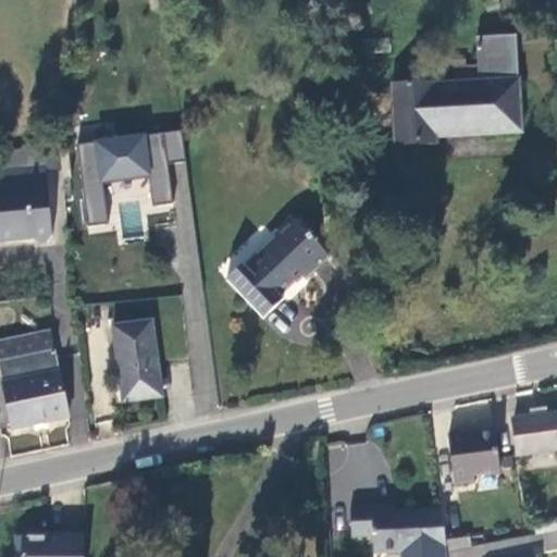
[(452,76),(391,79),(394,138),(436,136),(436,131),(481,128),(481,135),(521,133),(517,44),(477,46),(478,63),(465,63),(465,56),(450,57),(452,76)]
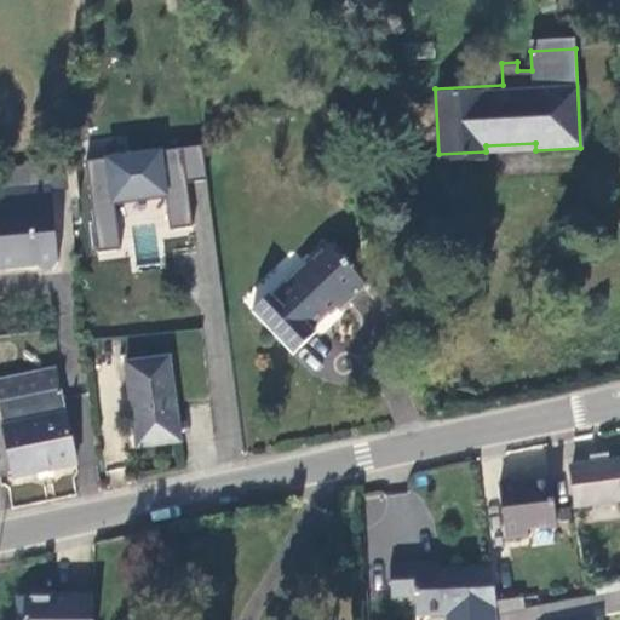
[(201,158),(85,176),(98,265),(120,262),(113,214),(164,207),(170,242),(193,239),(187,195),(206,193),(201,158)]
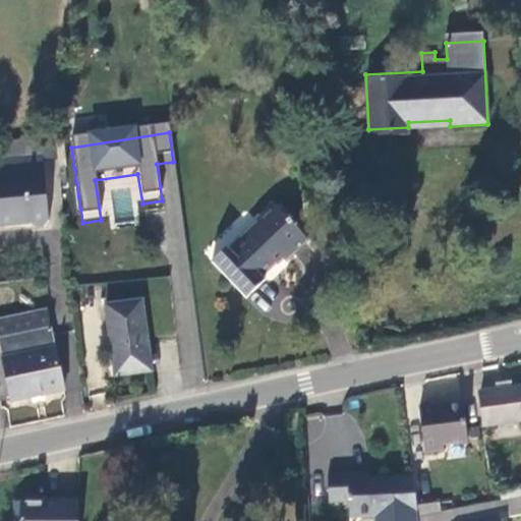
[(48,223),(52,218),(45,155),(0,159),(0,224),(33,221),(38,224),(48,223)]
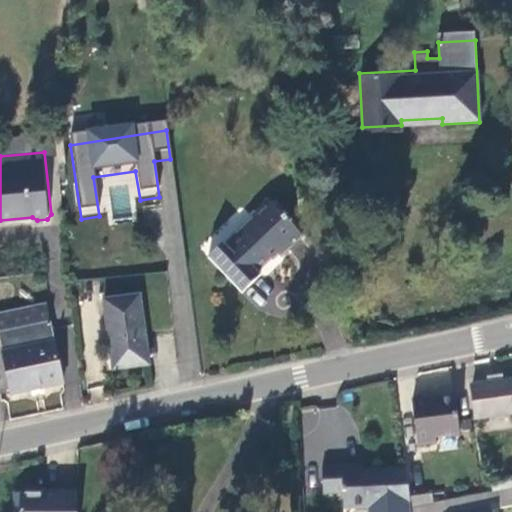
[(222,244),(208,258),(242,290),(260,272),(257,269),(279,248),(282,251),(303,231),(268,197),(251,215),(253,217),(224,246),(222,244)]
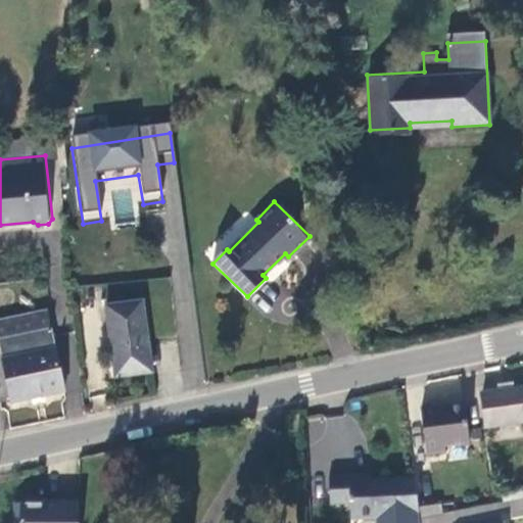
[(104,308),(112,371),(130,369),(131,378),(149,376),(139,303),(104,308)]
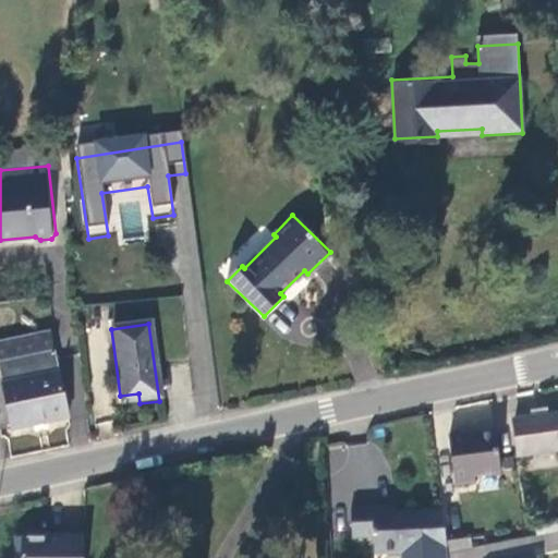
[(49,330),(23,336),(26,353),(53,348),(49,330)]
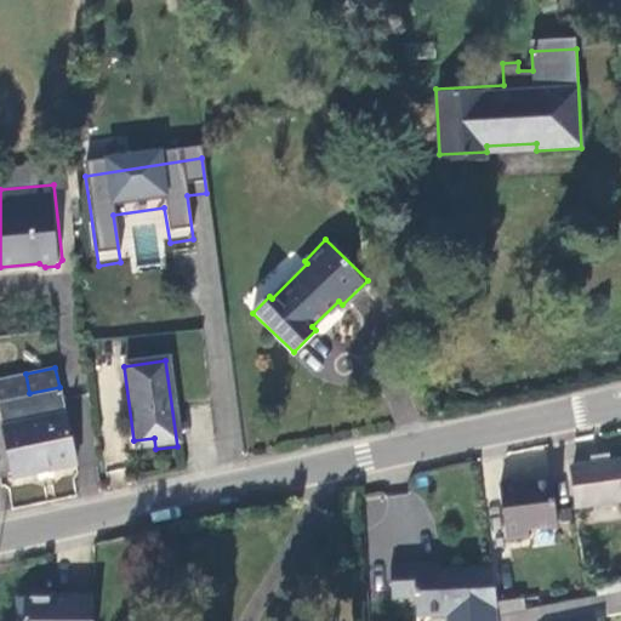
[(75,462),(60,387),(29,393),(26,374),(0,379),(0,412),(13,476),(75,462)]
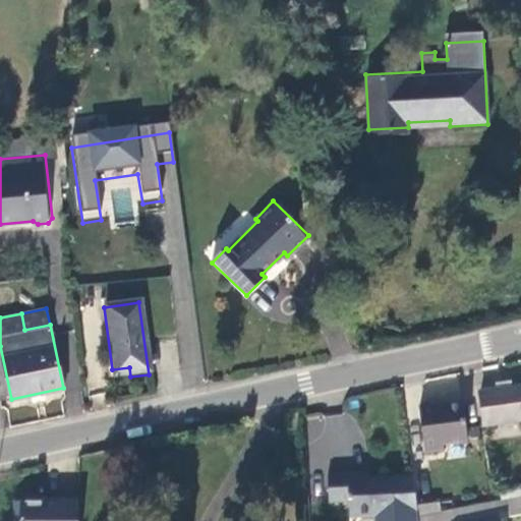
[(520,418),(520,386),(513,388),(511,380),(495,383),(496,391),(479,393),(484,424),(520,418)]
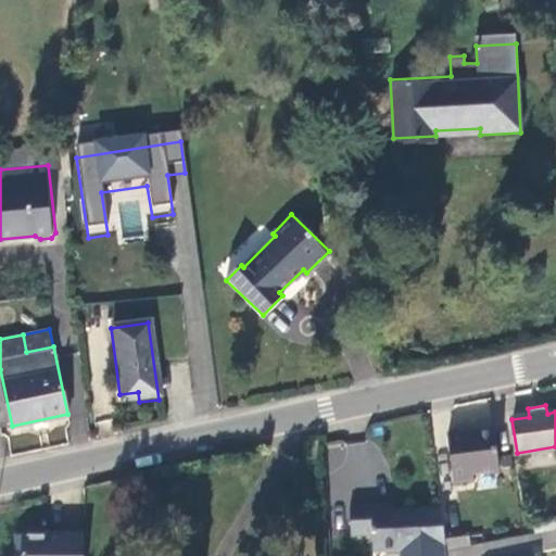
[(467,429),(446,432),(454,481),(474,478),(474,471),(501,467),(494,428),(468,432),(467,429)]
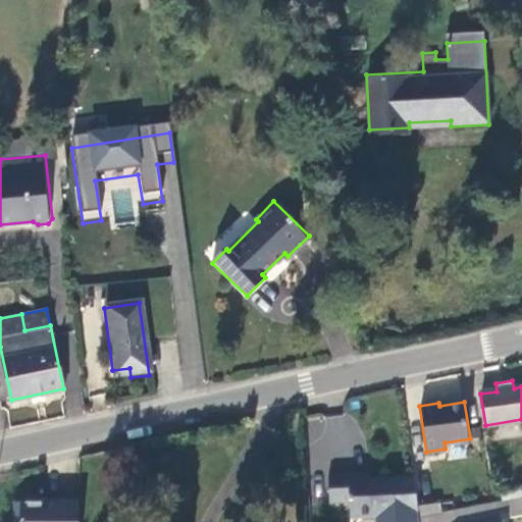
[(350,479),(349,471),(328,472),(329,502),(350,501),(351,515),(377,513),(377,519),(377,521),(419,521),(418,507),(415,476),(350,479)]
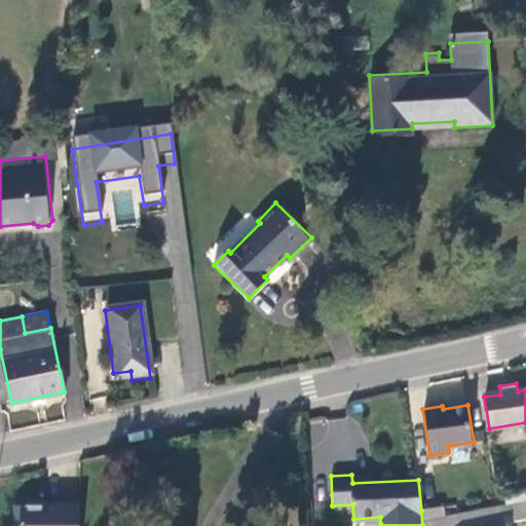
[(525,500),(489,508),(493,525),(506,525),(525,523),(525,500)]
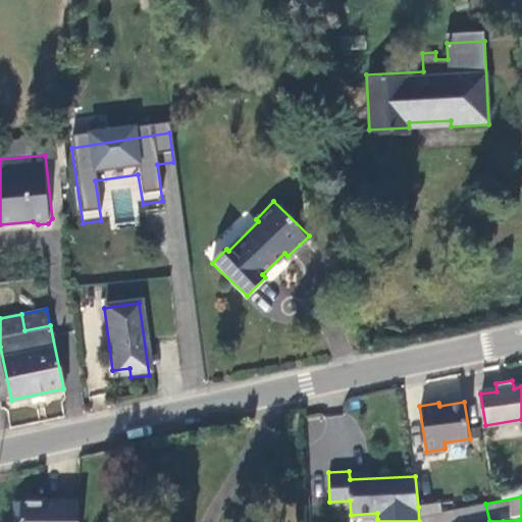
[(40,502),(14,503),(14,521),(77,521),(79,500),(40,500),(40,502)]
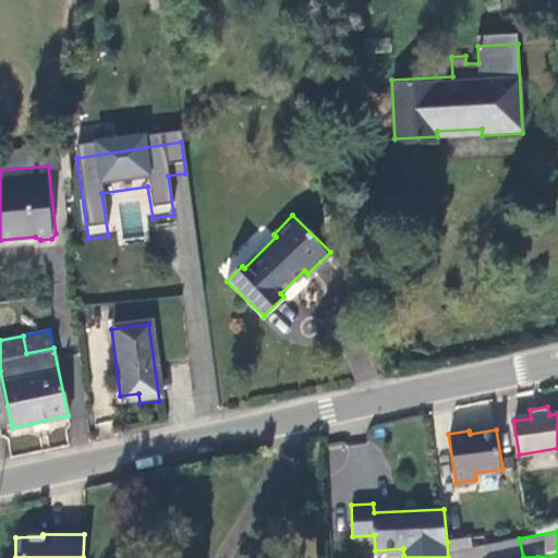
[(474,537),(447,542),(448,557),(523,557),(519,538),(476,547),(474,537)]
